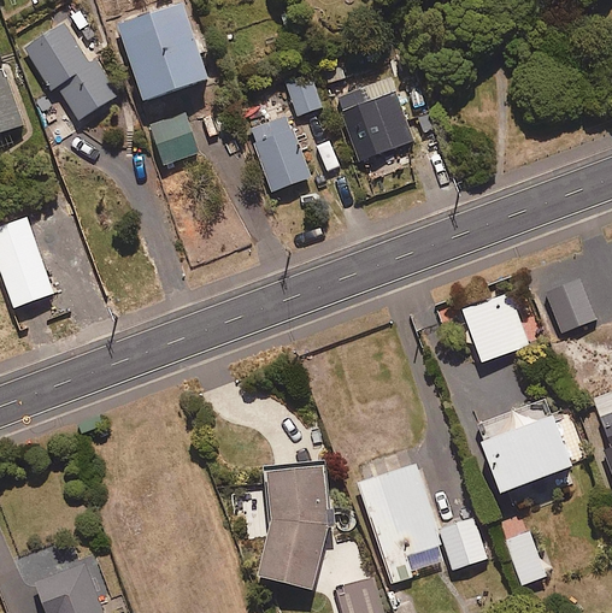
[(146,104),(210,81),(181,3),(117,25),(146,104)]
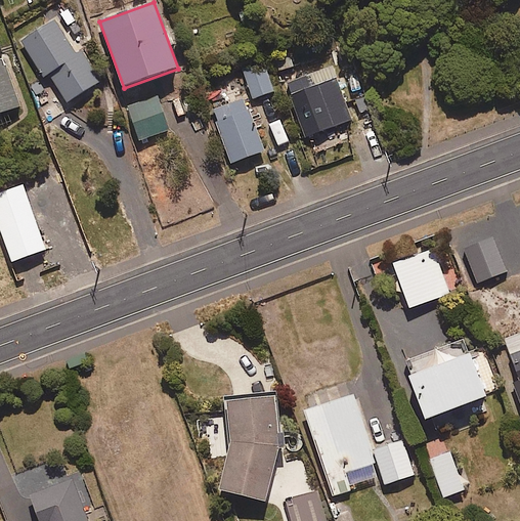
[(76,44),(71,47),(50,14),(16,36),(57,100),(96,77),(76,44)]
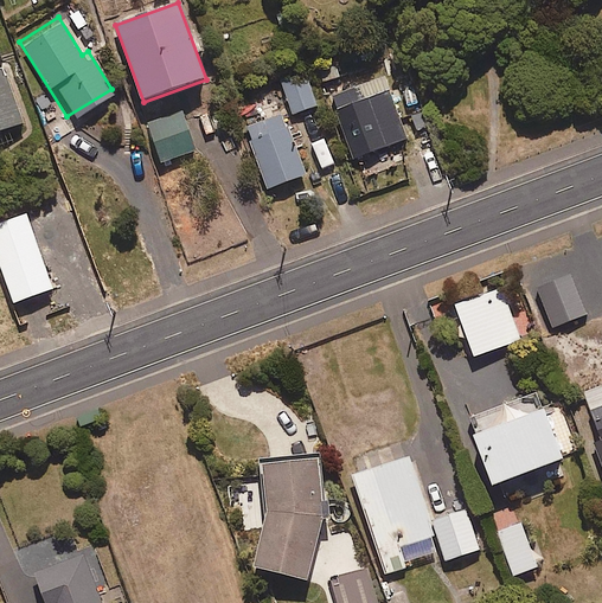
[(0,132),(24,123),(2,65),(0,65),(0,132)]
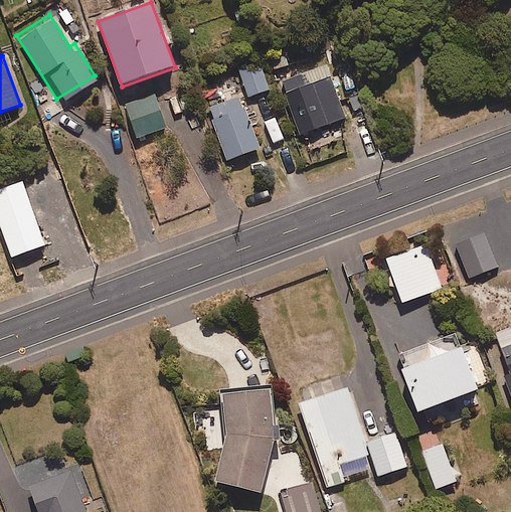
[(246,96),(268,90),(259,60),(236,66),(246,96)]
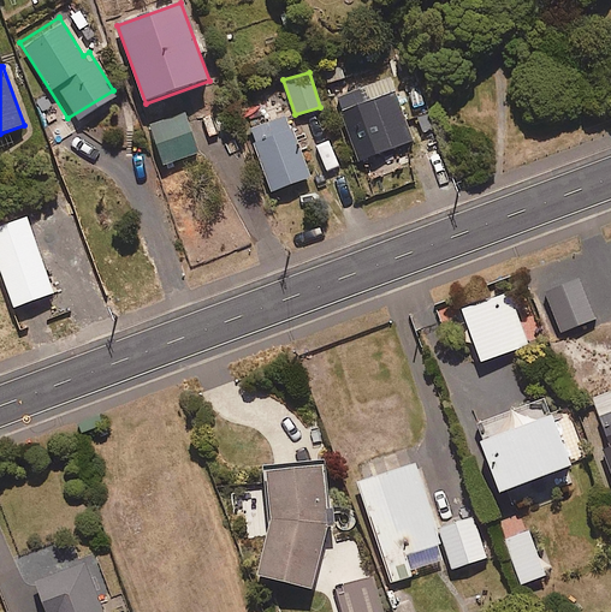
[(357,160),(411,141),(389,76),(334,95),(357,160)]
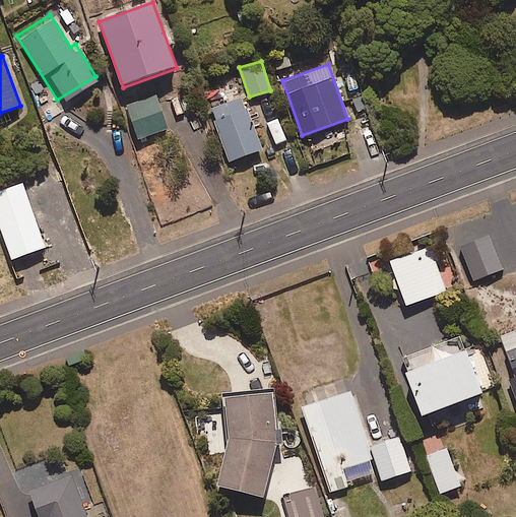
[(137,139),(167,128),(154,93),(124,104),(137,139)]
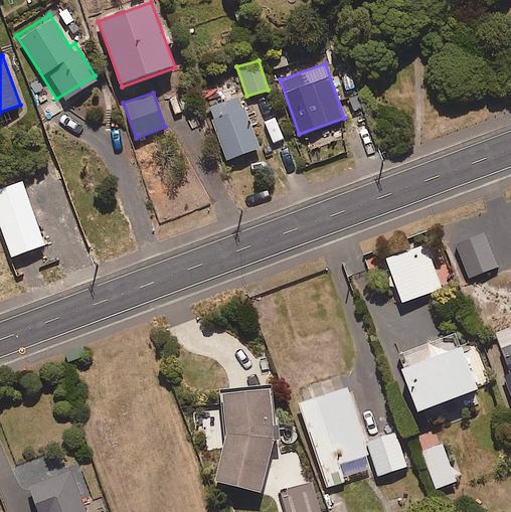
[(228,160),(260,148),(240,96),(209,108),(228,160)]
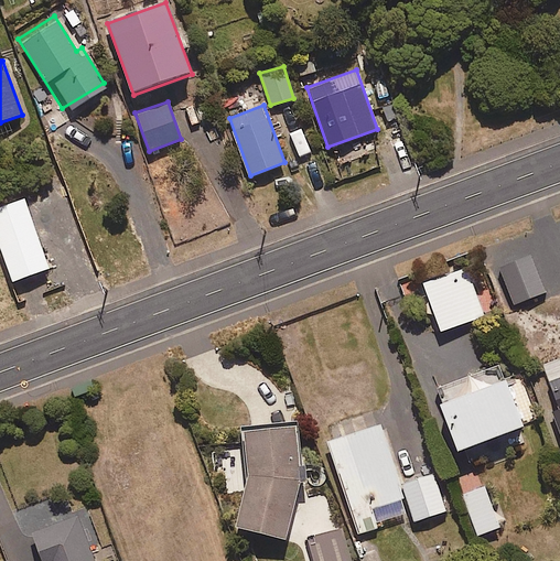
[(513,304),(545,292),(530,256),(499,268),(513,304)]
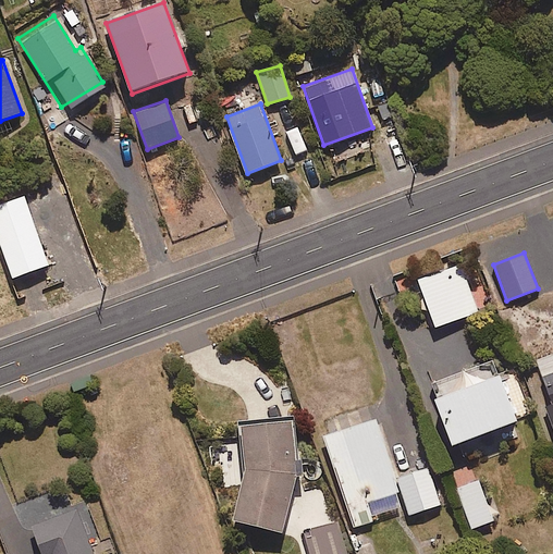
[(434,328),(478,311),(459,265),(417,281),(434,328)]
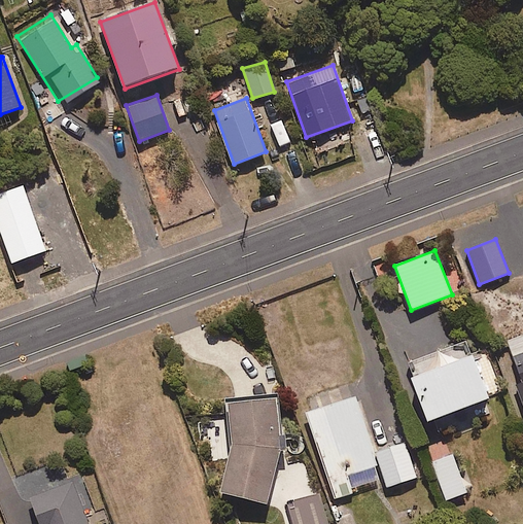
[(431,425),(494,402),(469,337),(408,360),(431,425)]
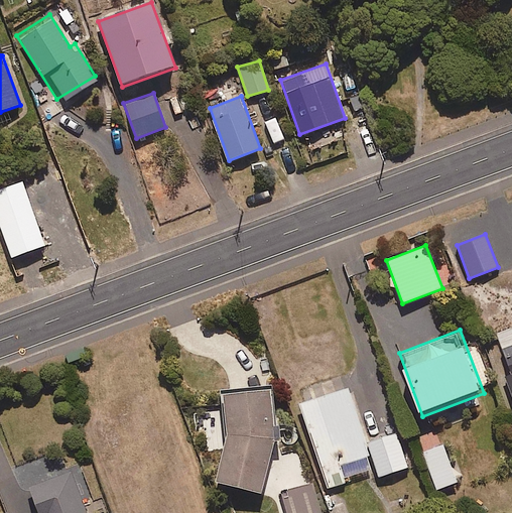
[(511,331),(497,338),(511,373),(504,376),(511,396),(511,331)]
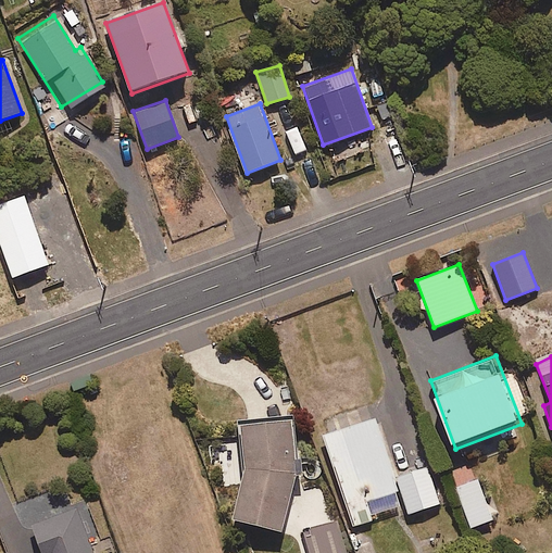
[(293,416),(240,419),(241,439),(224,440),(224,445),(212,447),(213,459),(223,457),(224,482),(242,481),(234,520),(285,531),(296,478),(304,477),(303,459),(297,459),(293,416)]
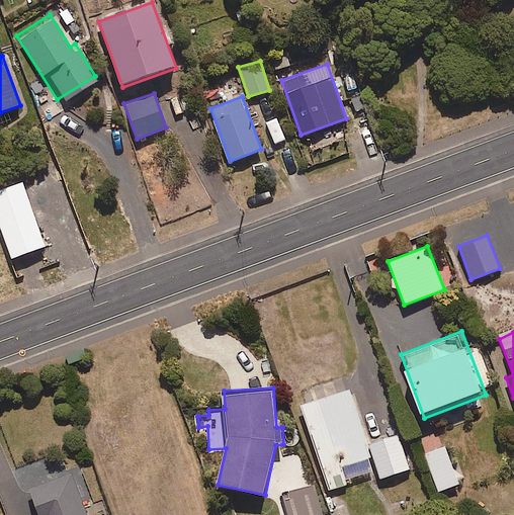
[(343,480),(374,470),(349,391),(302,406),(328,490),(345,485),(343,480)]
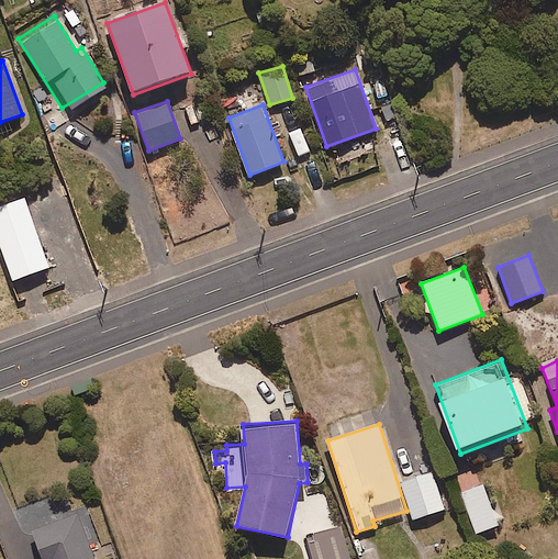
[(412,520),(444,509),(432,472),(401,482),(412,520)]
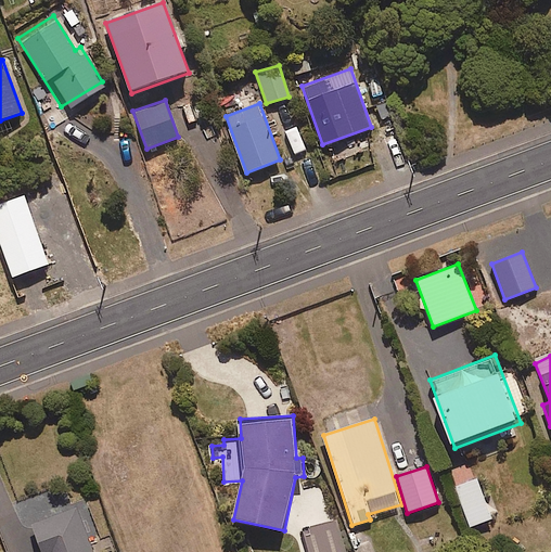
[(470,526),(490,520),(477,478),(457,485),(470,526)]
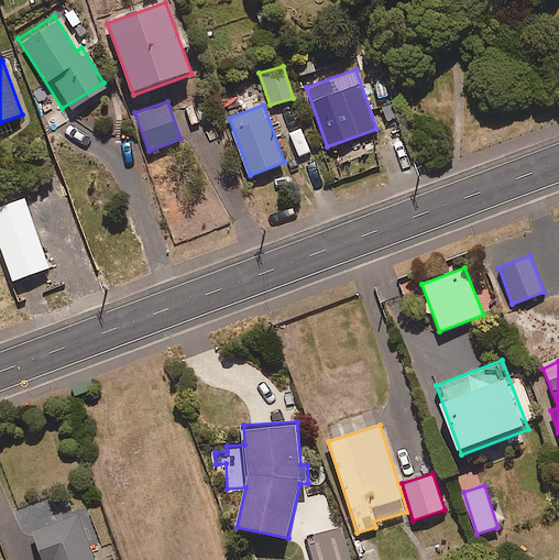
[(94,559),(78,515),(33,533),(42,559),(94,559)]
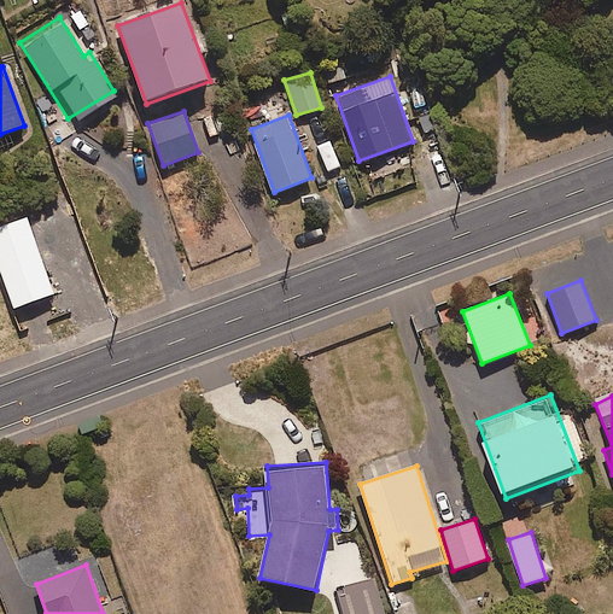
[(340,613),(380,613),(372,577),(334,586),(340,613)]
